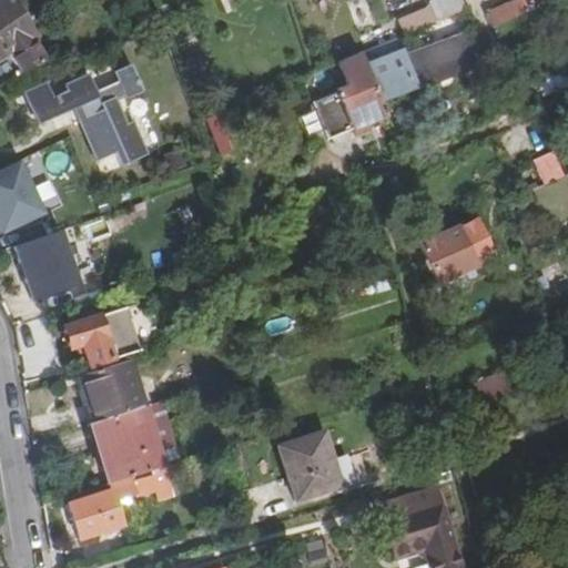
[(32,33),(9,0),(0,0),(0,83),(44,60),(29,37),(32,33)]
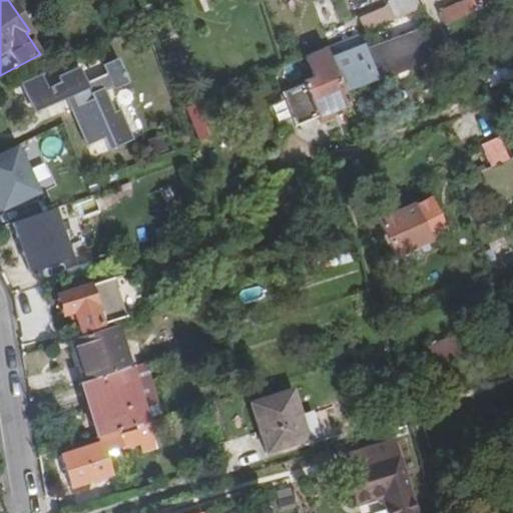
[(422,8),(416,0),(387,0),(387,1),(386,4),(384,6),(359,17),(364,32),(422,8)]
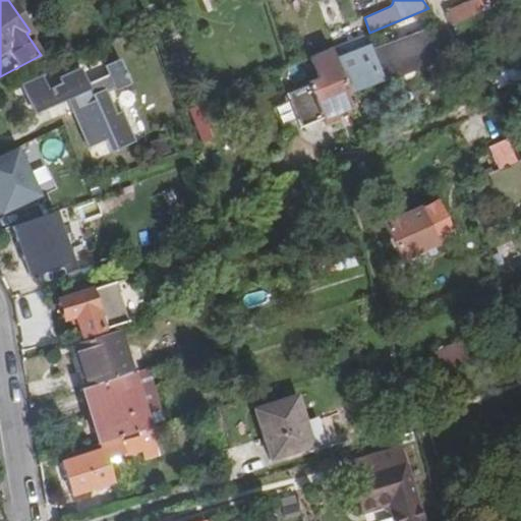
[(452,27),(484,12),(478,0),(477,0),(446,14),(452,27)]
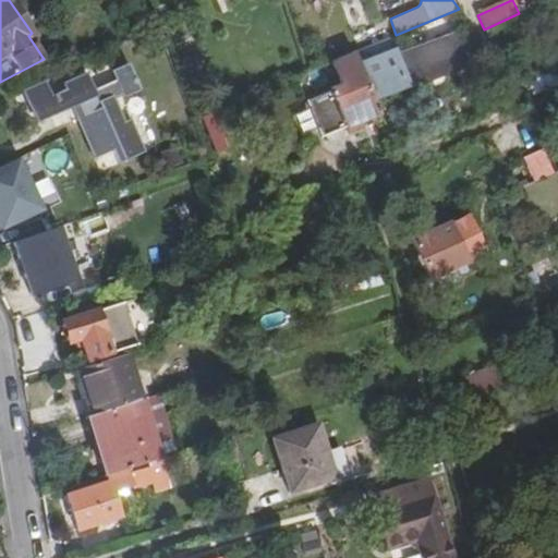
[(398,53),(390,37),(353,51),(375,101),(470,64),(457,32),(398,53)]
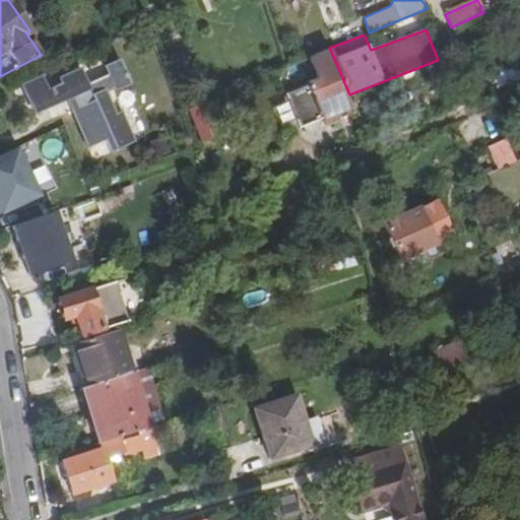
[(329,48),(307,58),(316,80),(284,93),(297,127),(320,118),(321,121),(354,108),(349,94),(329,48)]
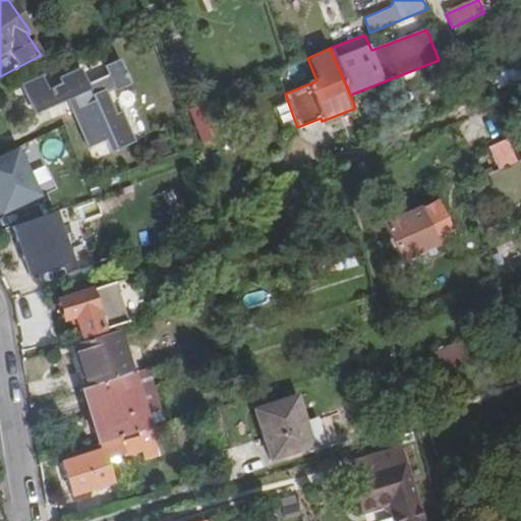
[(78,95),(82,104),(76,106),(95,145),(108,138),(114,151),(138,140),(124,111),(118,113),(108,91),(115,87),(116,89),(128,83),(117,58),(104,64),(108,71),(87,81),(80,68),(59,77),(61,82),(49,89),(43,75),(23,84),(37,113),(78,95)]
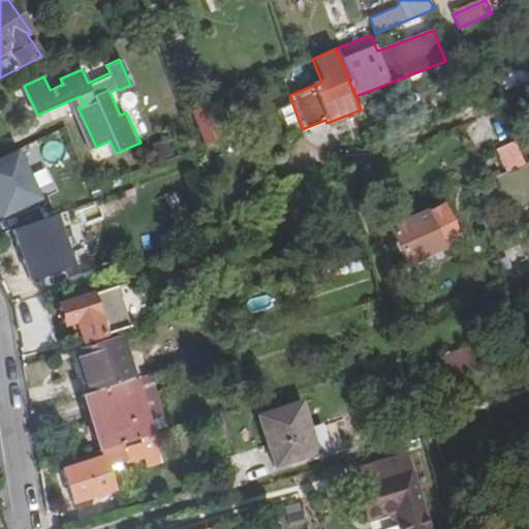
[(0,159),(0,219),(57,193),(34,144),(0,159)]
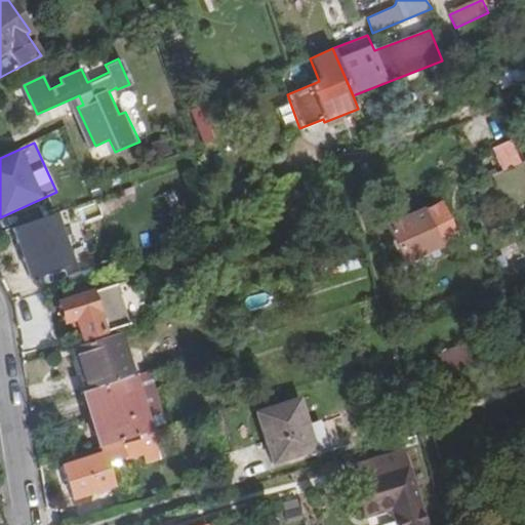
[(493,150),(502,171),(520,164),(509,143),(493,150)]
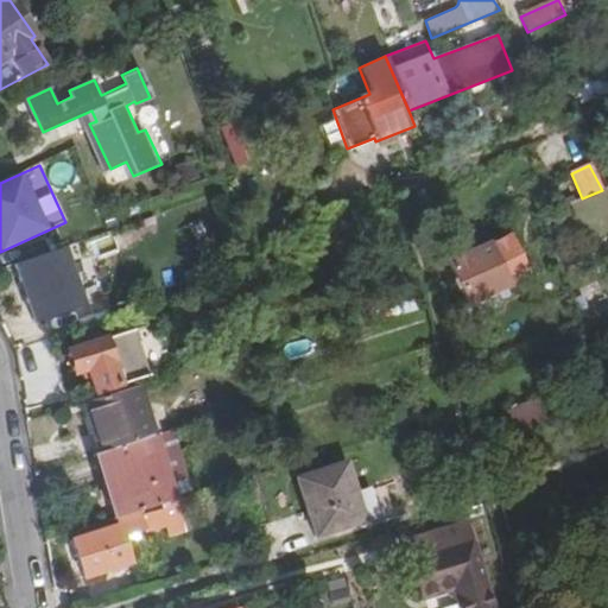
[(498,297),(495,292),(523,278),(521,277),(539,268),(523,232),(481,253),(476,242),(469,241),(448,252),(445,257),(449,264),(445,266),(467,306),(482,299),(483,304),(498,297)]
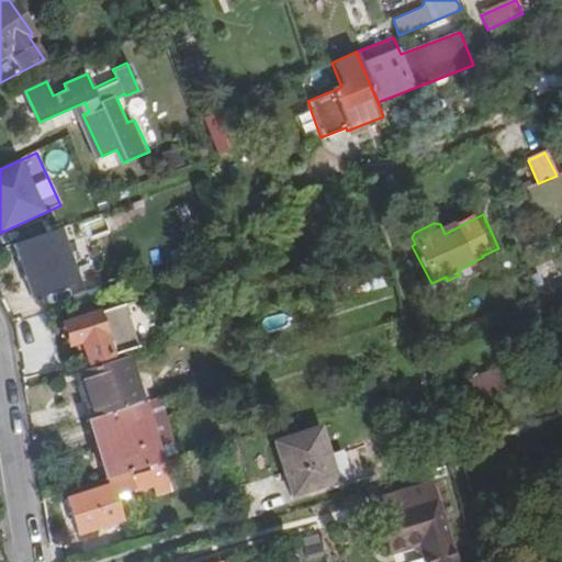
[(72,290),(111,278),(96,233),(58,246),(72,290)]
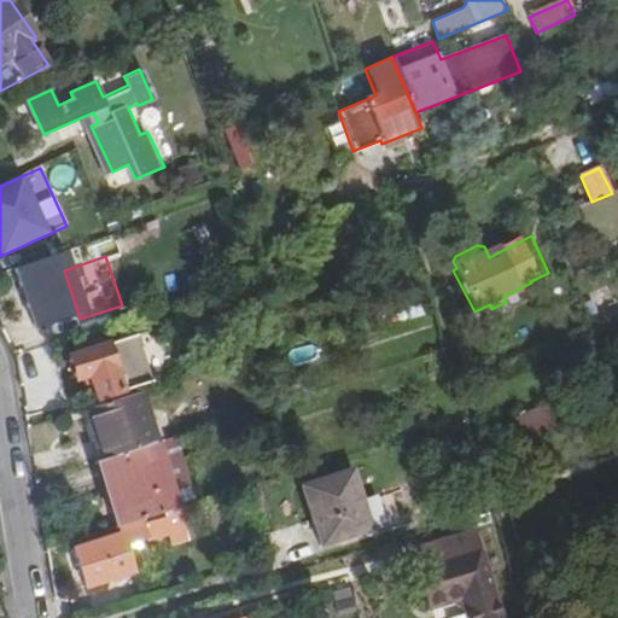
[(357,331),(361,343),(374,339),(371,326),(357,331)]
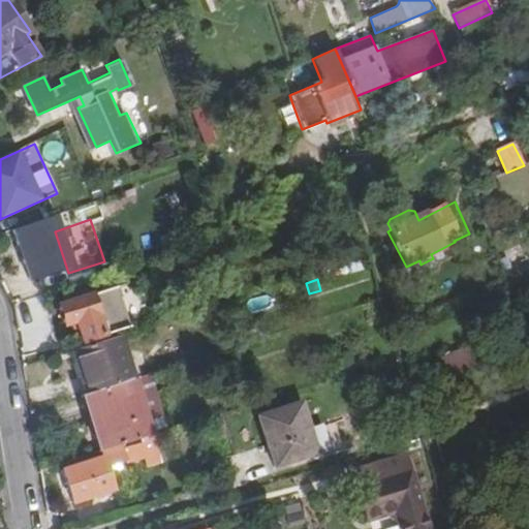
[(80,340),(103,333),(92,293),(64,301),(62,307),(65,317),(68,320),(73,319),(80,340)]
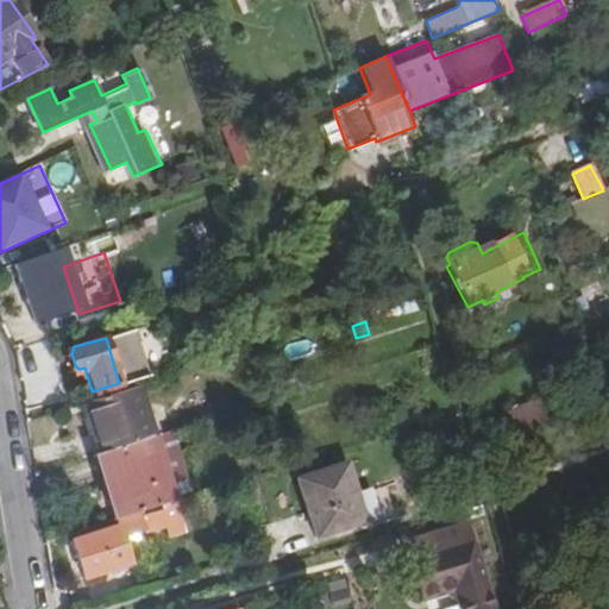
[(140,383),(85,400),(100,451),(104,450),(158,432),(143,382),(140,383)]
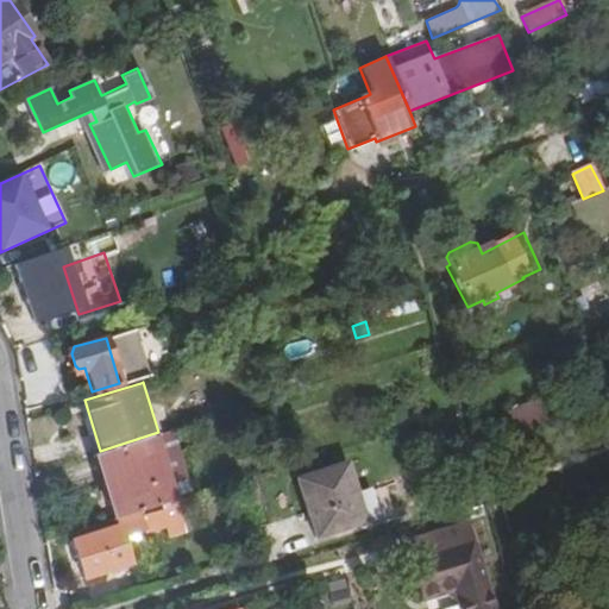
[(535,399),(501,414),(518,449),(551,433),(535,399)]
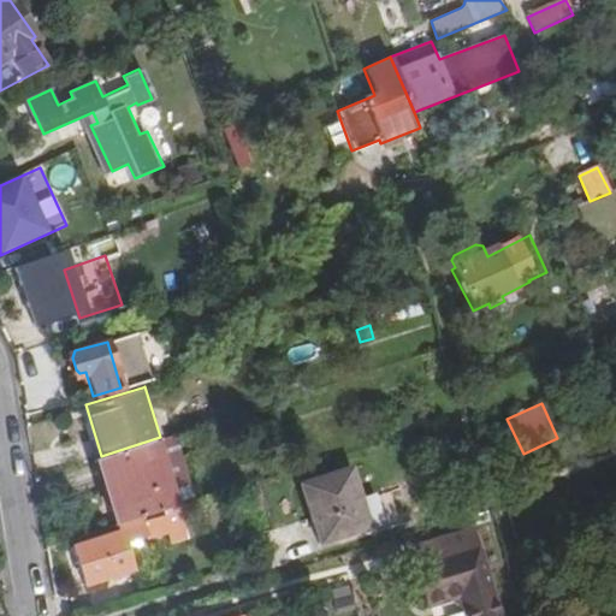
[(179,505),(160,437),(105,455),(124,522),(166,509),(179,505)]
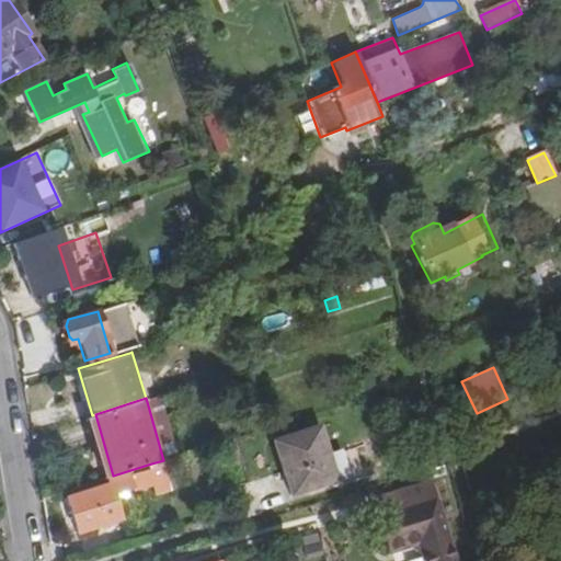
[(92,415),(87,416),(104,478),(113,476),(95,414),(92,415)]
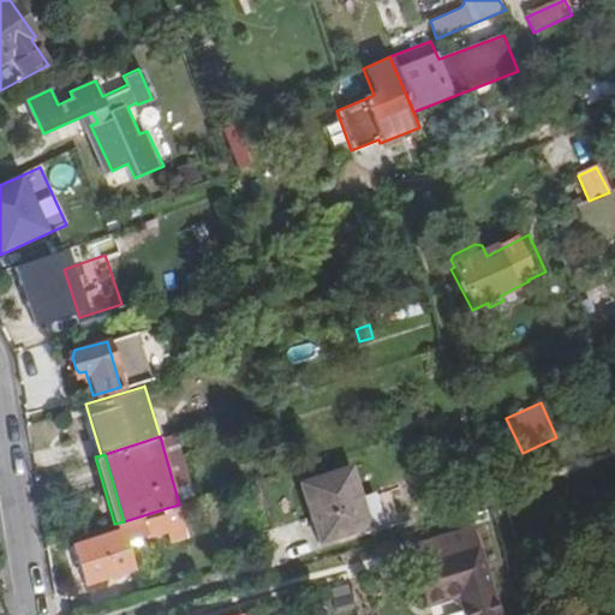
[(312,542),(365,526),(347,469),(296,483),(312,542)]
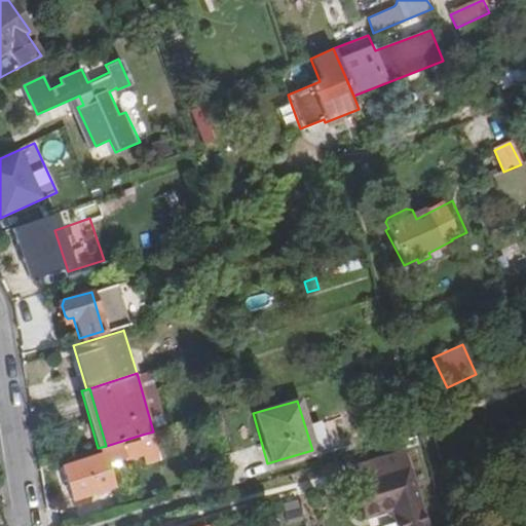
[(142,435),(143,437),(148,455),(158,452),(153,431),(142,435)]
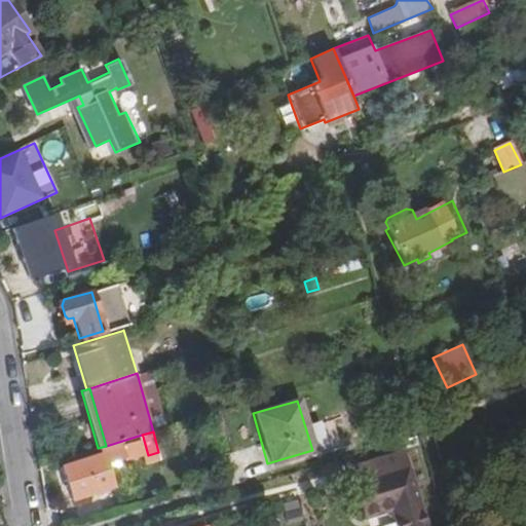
[(145,456),(148,455),(143,437),(129,441),(134,457),(144,454),(145,456)]
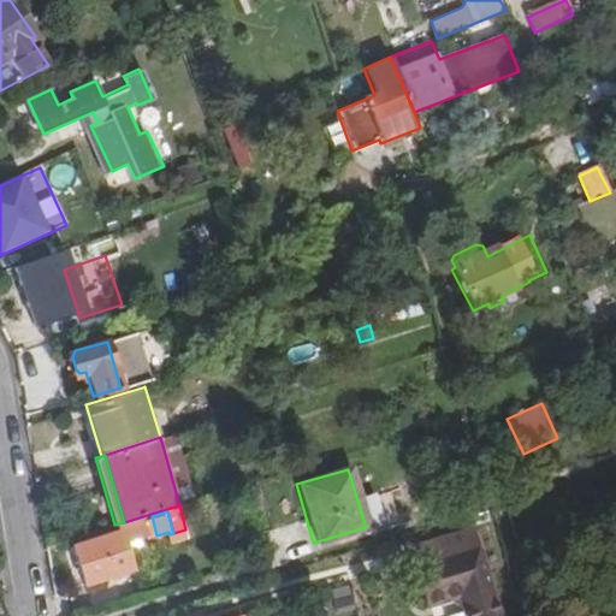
[(475,525),(489,519),(486,511),(472,516),(475,525)]
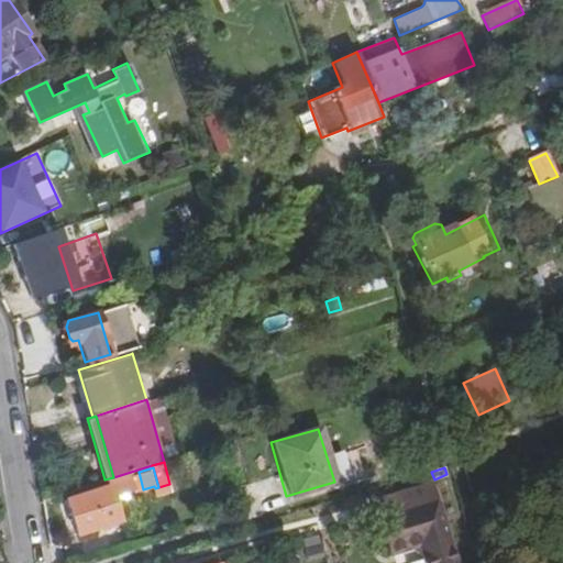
[(138,490),(133,473),(109,481),(109,483),(67,496),(78,534),(122,521),(116,497),(138,490)]
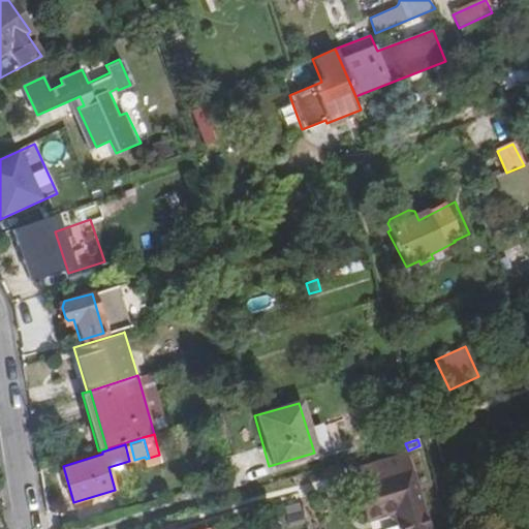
[(364,520),(389,512),(395,511),(398,522),(400,528),(427,528),(405,456),(354,472),(359,487),(354,488),(364,520)]
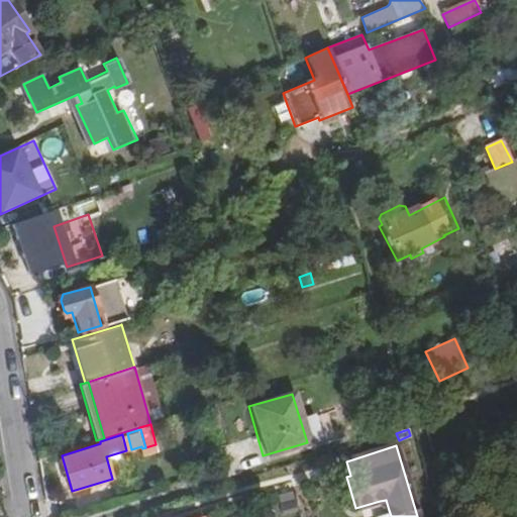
[(283,515),(296,511),(291,493),(278,497),(283,515)]
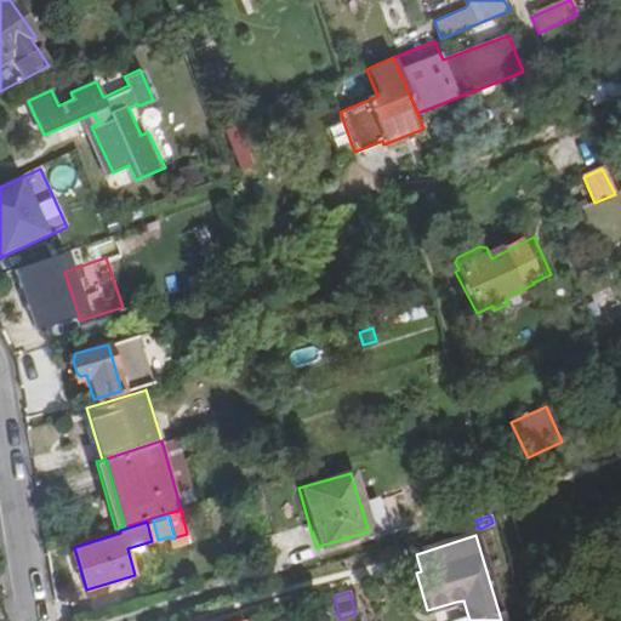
[(463,600),(456,602),(460,615),(467,613),(463,600)]
